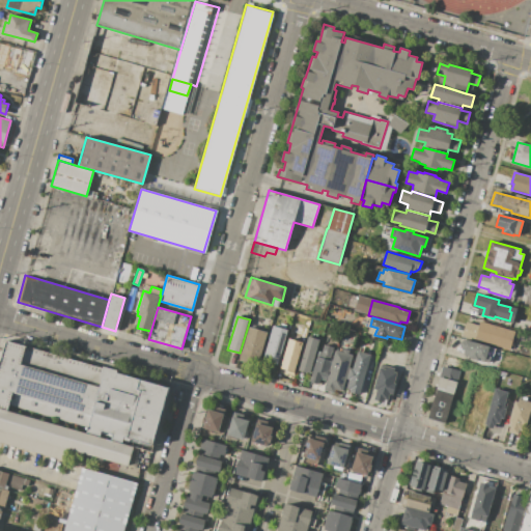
[(514,331),(509,350),(462,336),(466,322),(478,326),(479,322),(514,331)]
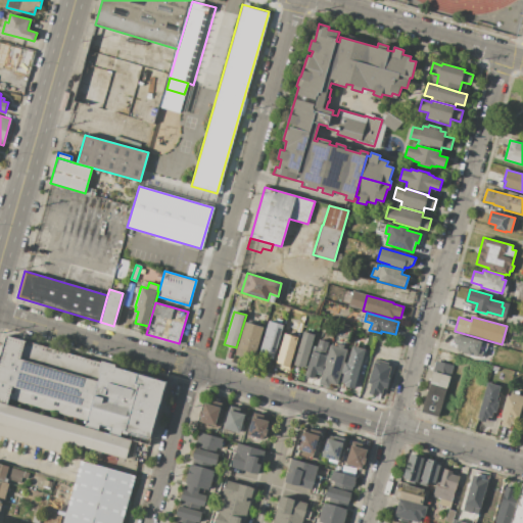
[(274,360),(258,355),(270,321),(284,325),(274,360)]
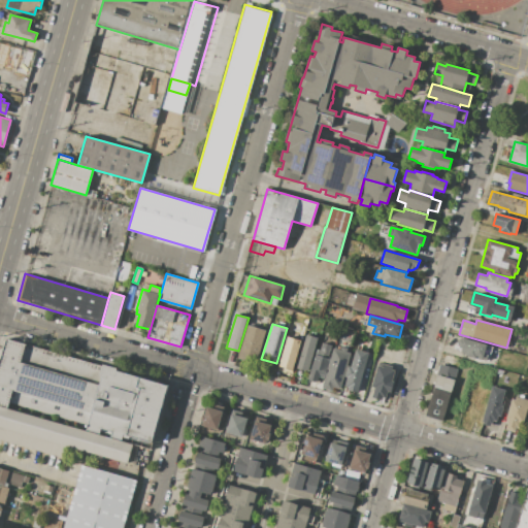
[(267,330),(257,364),(237,358),(248,325),(267,330)]
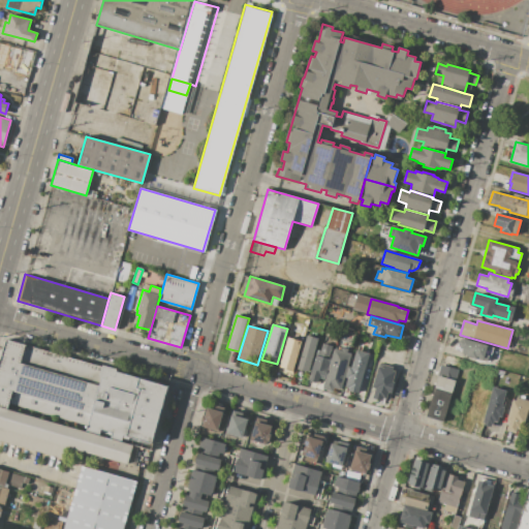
[(318,339),(309,372),(298,369),(307,336),(318,339)]
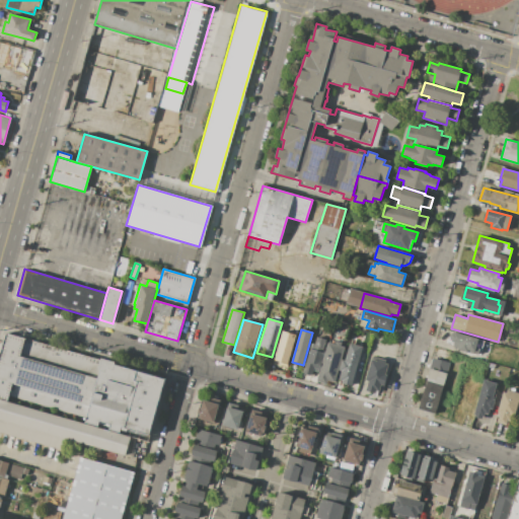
[(478,339),(472,358),(464,356),(465,353),(456,350),(456,349),(451,348),(453,342),(448,341),(450,332),(453,334),(454,331),(478,339)]
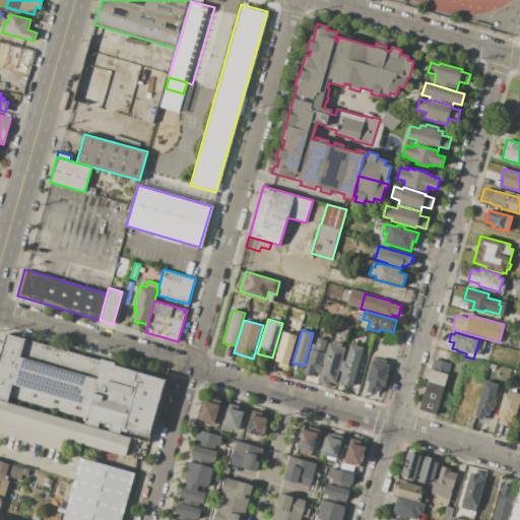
[(0,354),(6,333),(101,362),(101,359),(116,364),(115,366),(119,367),(120,365),(142,372),(142,373),(166,380),(149,436),(140,433),(139,436),(125,432),(125,433),(121,432),(121,434),(109,430),(110,428),(100,425),(99,428),(85,424),(86,419),(9,396),(8,402),(0,400),(0,354)]
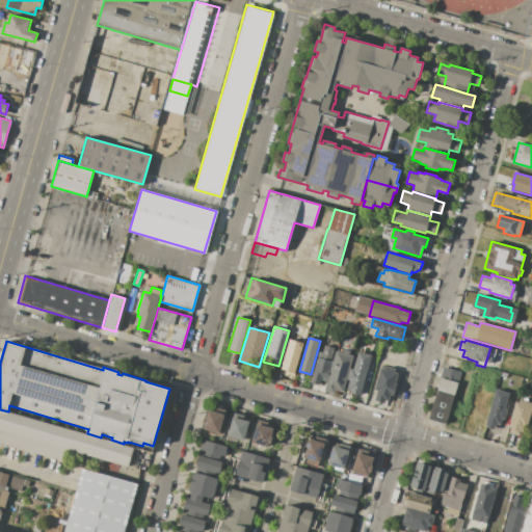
[(327,379),(326,381),(321,379),(319,386),(311,382),(319,352),(323,353),(325,345),(334,348),(334,351),(331,362),(333,362),(327,379)]
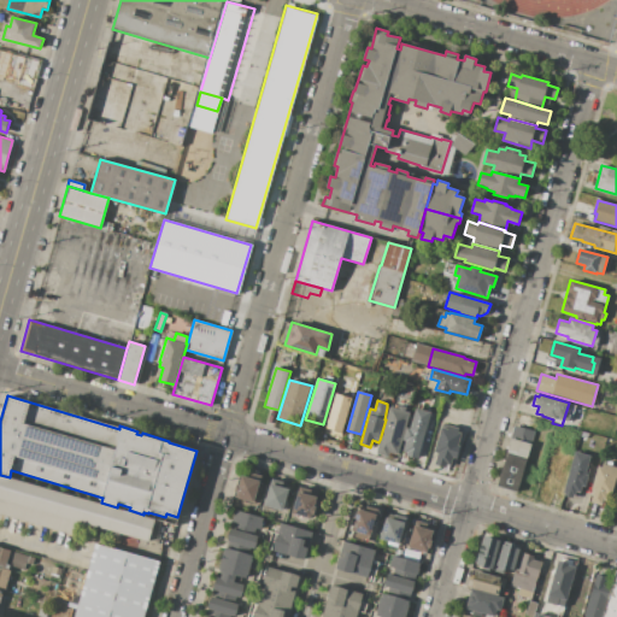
[(410,412),(406,427),(403,441),(398,456),(389,453),(388,457),(377,453),(389,406),(410,412)]
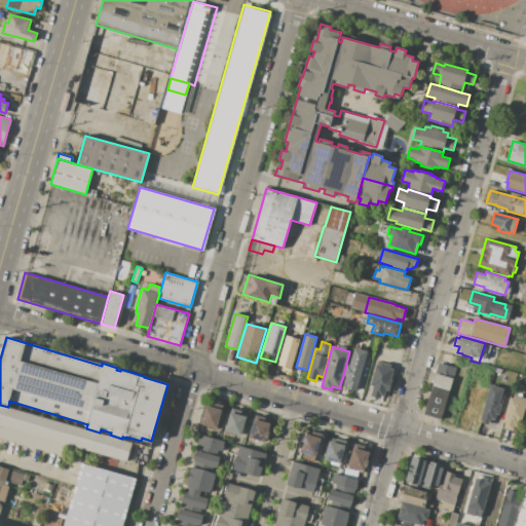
[(355,391),(344,388),(345,385),(344,385),(346,377),(343,376),(346,364),(349,365),(351,357),(364,361),(355,391)]
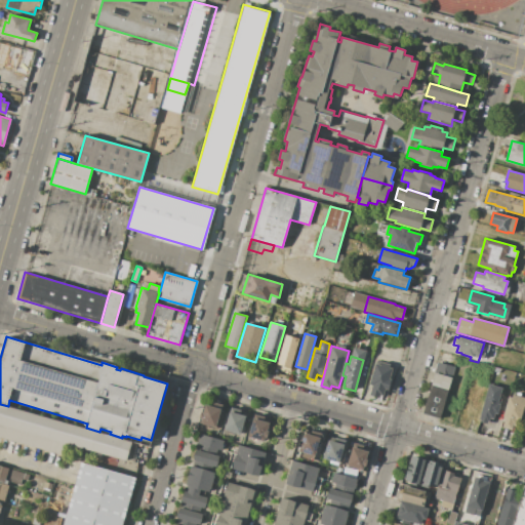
[(375,363),(381,365),(381,361),(391,364),(390,367),(393,368),(390,379),(391,379),(389,390),(386,389),(384,395),(382,395),(380,400),(369,397),(372,386),(369,385),(375,363)]
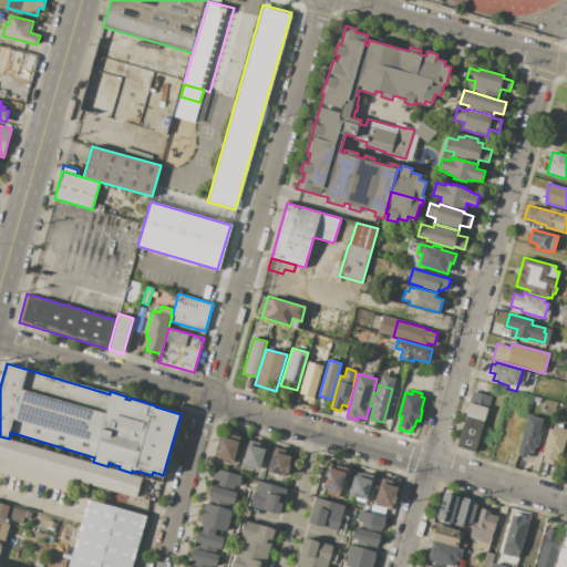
[(470,402),(473,391),(492,397),(488,408),(470,402)]
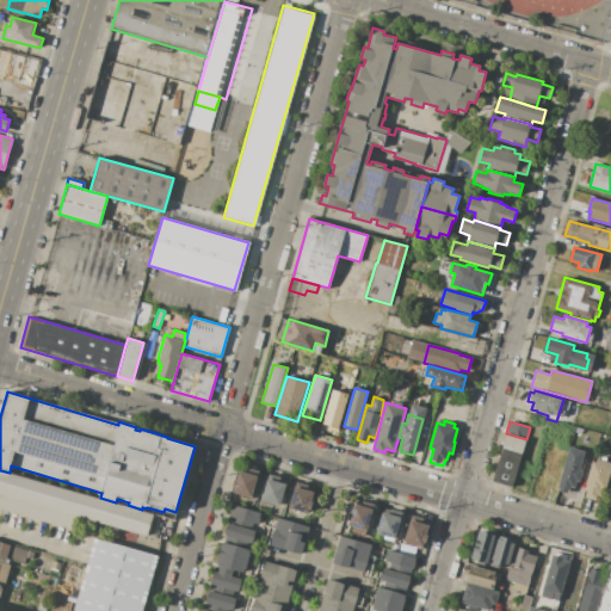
[(512,487),(493,481),(506,433),(526,439),(512,487)]
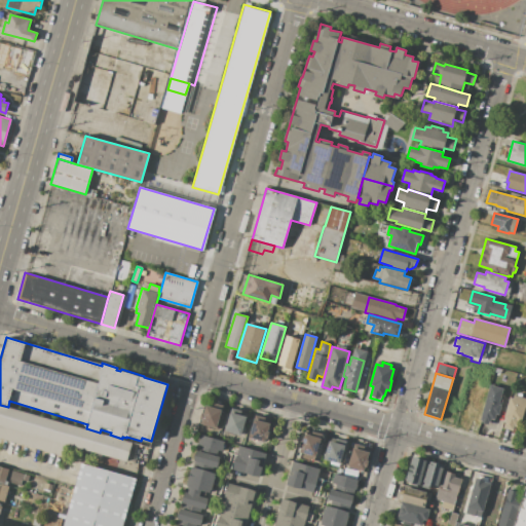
[(490,384),(503,388),(499,405),(501,405),(498,416),(495,416),(494,420),(490,419),(489,423),(488,422),(487,426),(480,424),(481,420),(480,420),(490,384)]
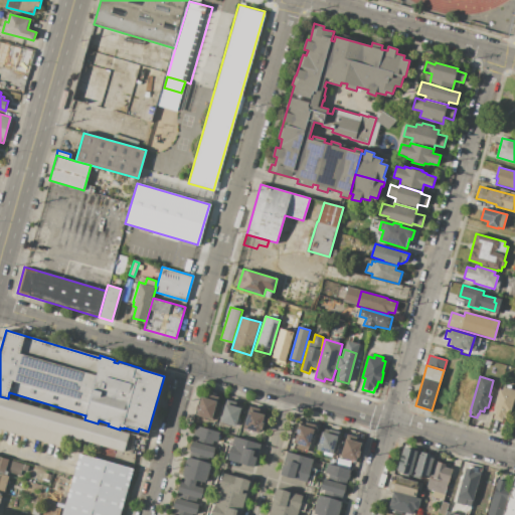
[(499,389),(502,389),(503,386),(514,389),(514,398),(510,413),(508,412),(507,418),(503,417),(502,423),(497,422),(498,420),(493,419),(495,412),(493,412),(499,389)]
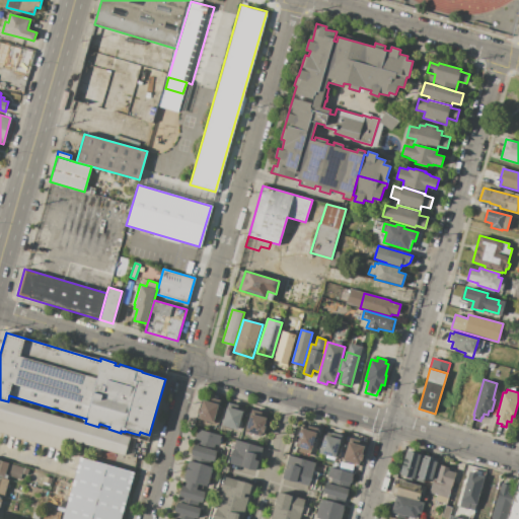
[(0,399),(8,401),(131,437),(125,455),(65,438),(61,450),(0,432),(0,399)]
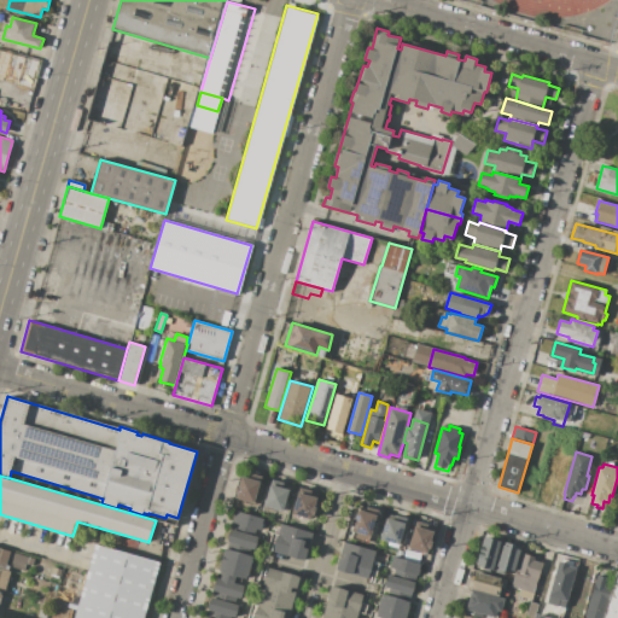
[(261,482),(255,505),(243,501),(243,500),(235,497),(237,494),(235,493),(239,479),(240,479),(242,476),(261,482)]
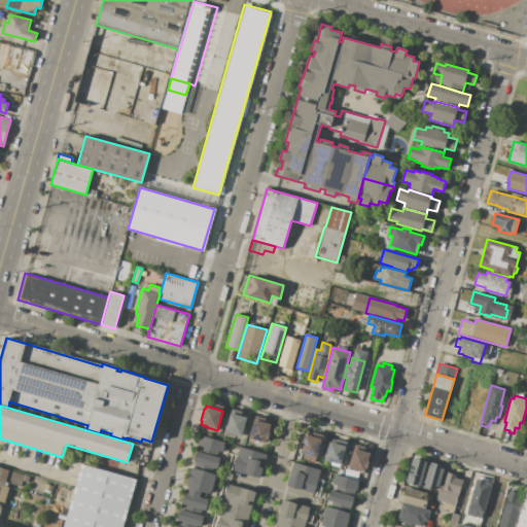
[(247,417),(244,428),(246,429),(243,437),(225,432),(232,413),(247,417)]
